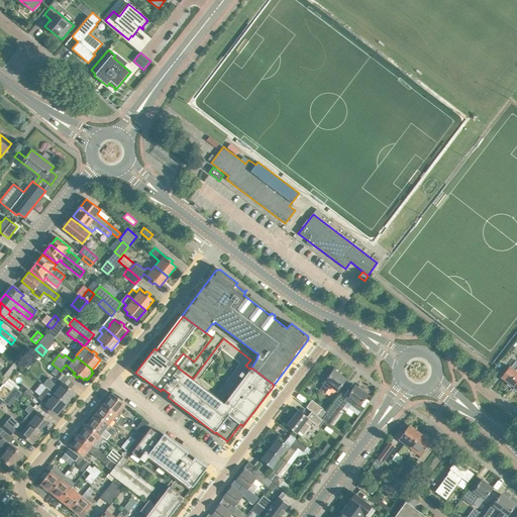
[(513,387),(516,381),(516,360),(511,368),(510,367),(501,378),(513,387)]
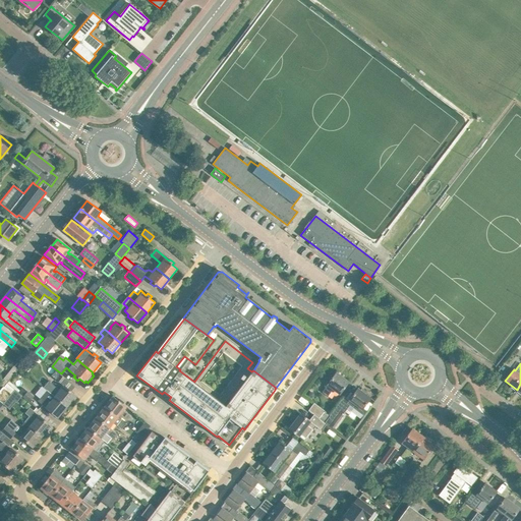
[(340,394),(349,382),(336,372),(327,385),(328,385),(323,392),(328,396),(333,389),(340,394)]
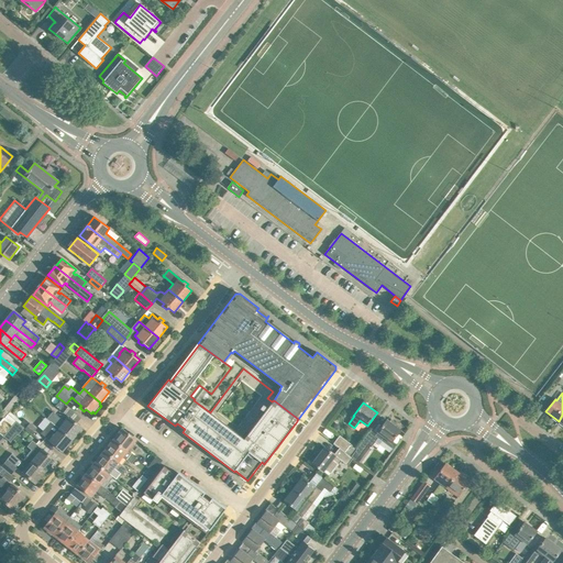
[(69,408),(65,404),(58,411),(64,416),(69,408)]
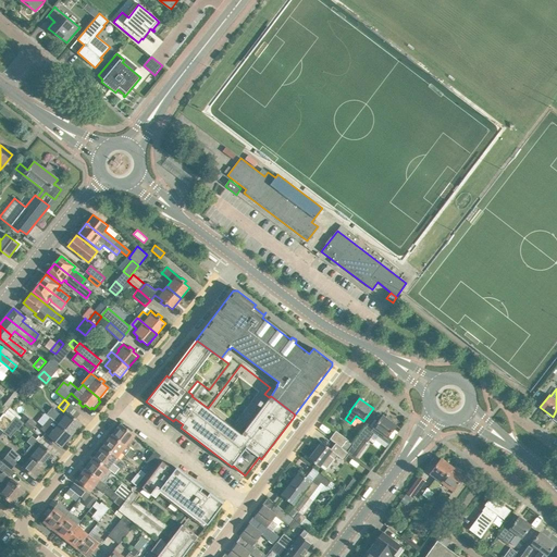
[(7,401),(0,408),(0,409),(4,413),(8,409),(12,405),(7,401)]
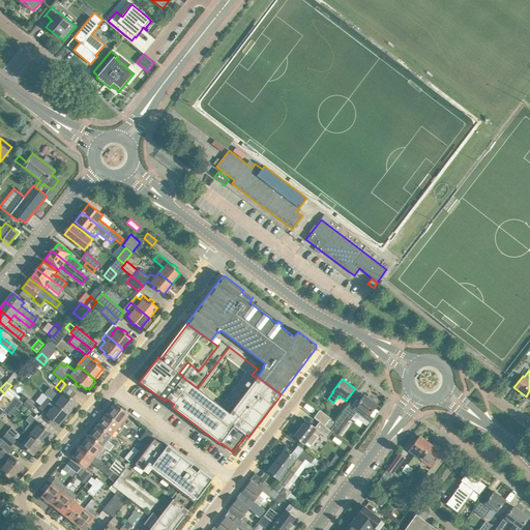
[(78,403),(69,395),(63,391),(60,395),(51,387),(45,394),(48,398),(68,413),(78,403)]
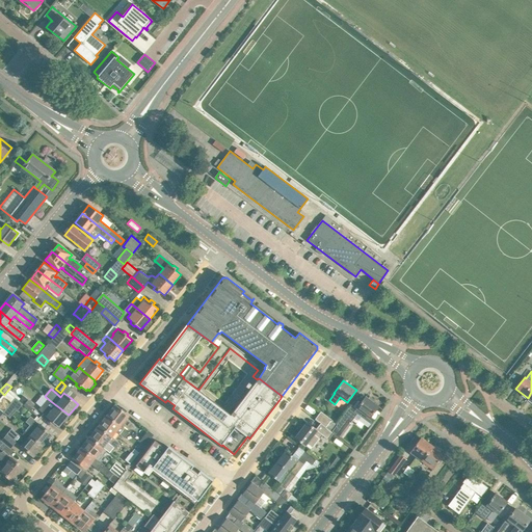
[(4,395),(0,400),(0,408),(4,411),(16,397),(7,391),(4,395)]
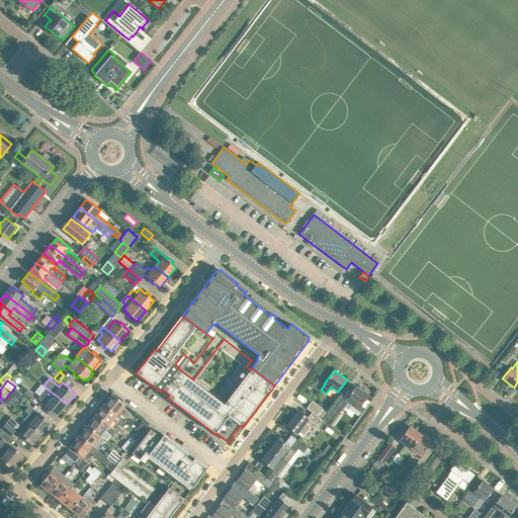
[(34,395),(22,384),(18,390),(24,394),(23,395),(29,400),(34,395)]
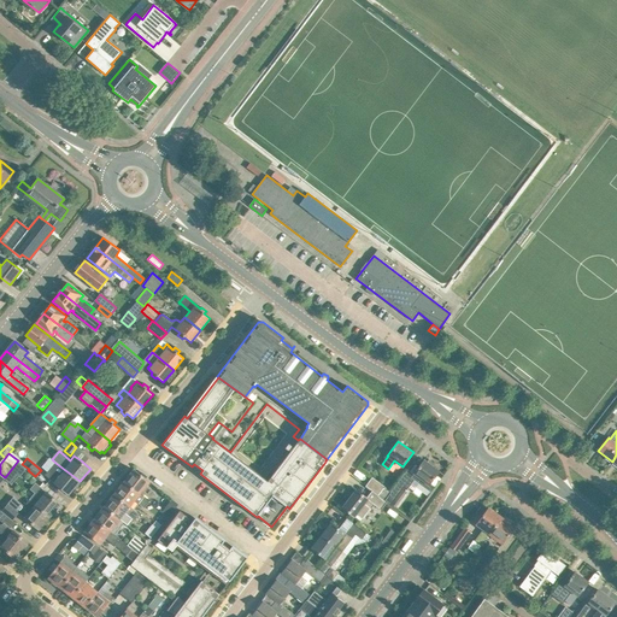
[(397,509),(417,482),(430,492),(435,487),(430,483),(439,471),(424,460),(411,477),(405,474),(385,500),(397,509)]
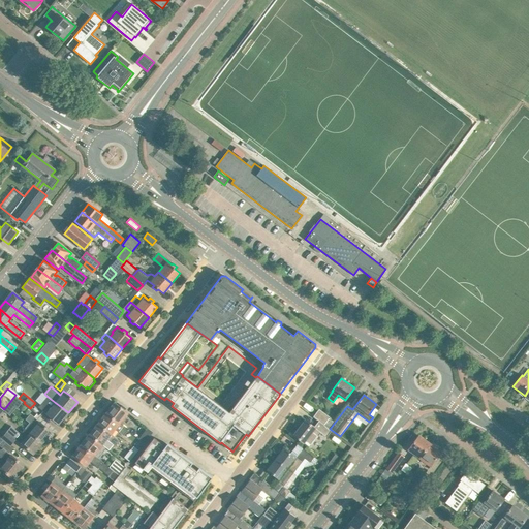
[(68,412),(48,397),(38,407),(58,424),(68,412)]
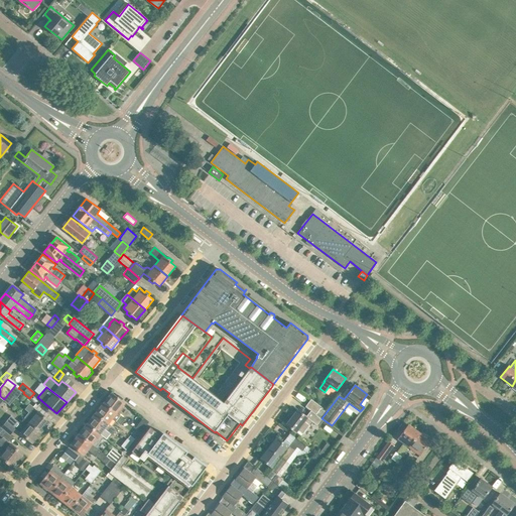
[(116,414),(125,403),(122,400),(123,399),(119,396),(118,397),(112,392),(104,403),(105,404),(104,404),(116,414)]
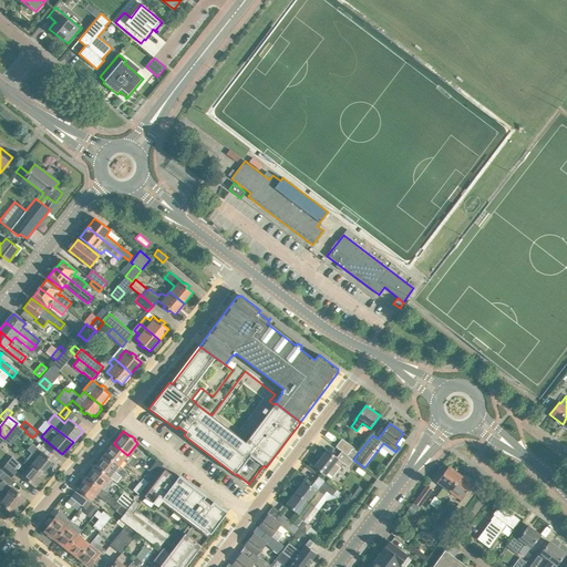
[(358,452),(353,447),(342,439),(336,446),(342,451),(344,453),(352,460),(358,452)]
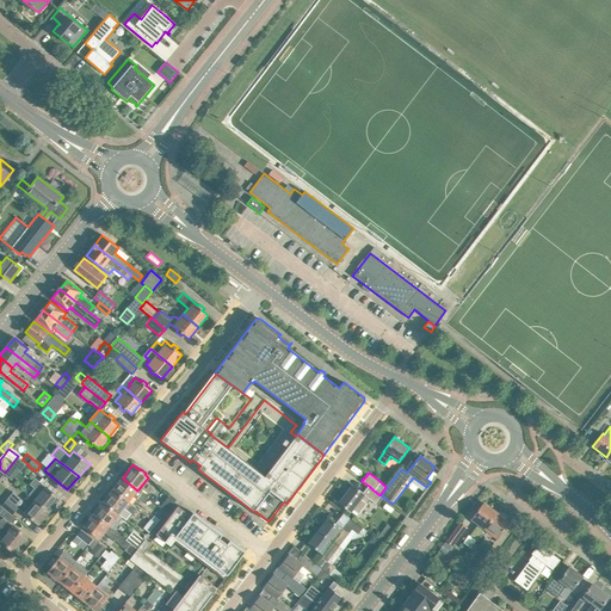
[(49,511),(60,499),(36,477),(30,485),(35,488),(29,494),(36,500),(49,511)]
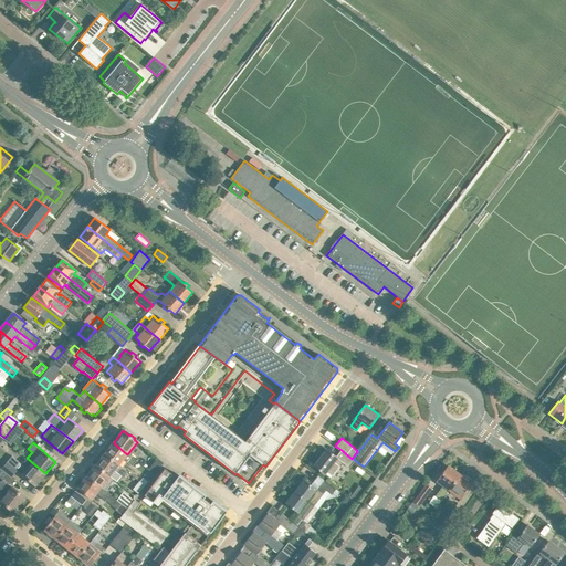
[(136,461),(127,454),(114,443),(112,447),(111,446),(104,453),(105,454),(105,456),(118,465),(123,459),(132,467),(136,461)]
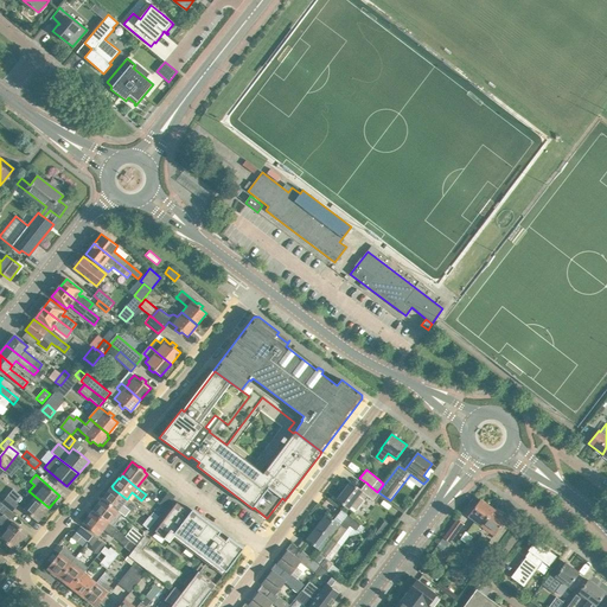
[(381,494),(377,492),(369,485),(366,483),(360,490),(351,483),(337,499),(349,509),(349,508),(355,513),(368,497),(375,502),(381,494)]
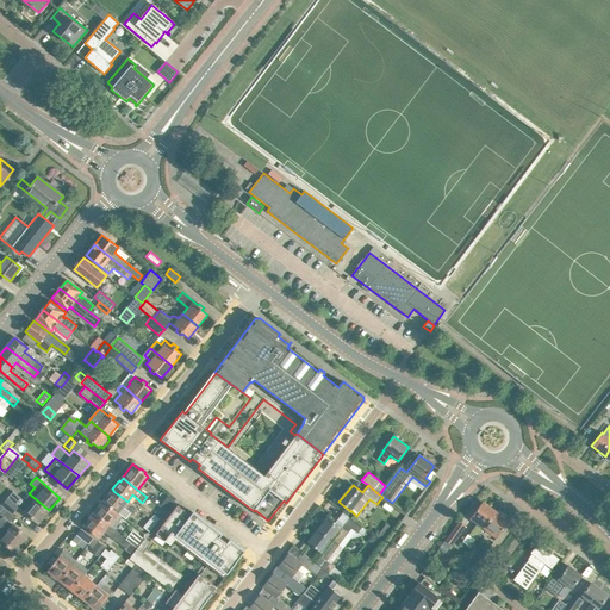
[(137,509),(128,502),(113,491),(111,493),(110,492),(103,502),(104,503),(118,514),(124,506),(134,514),(137,509)]
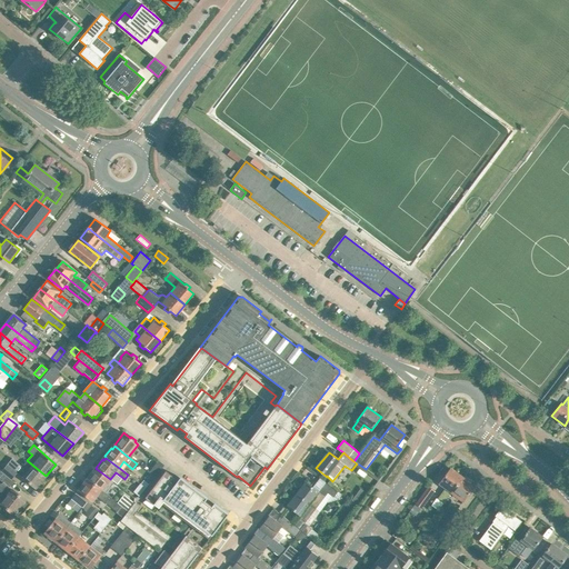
[(13,470),(18,465),(12,459),(8,466),(13,470)]
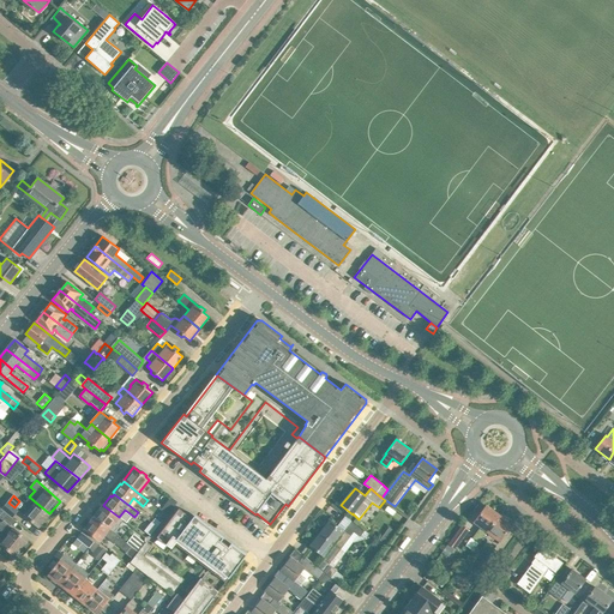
[(49,513),(36,503),(29,497),(24,504),(20,500),(19,501),(14,507),(18,510),(38,527),(49,513)]
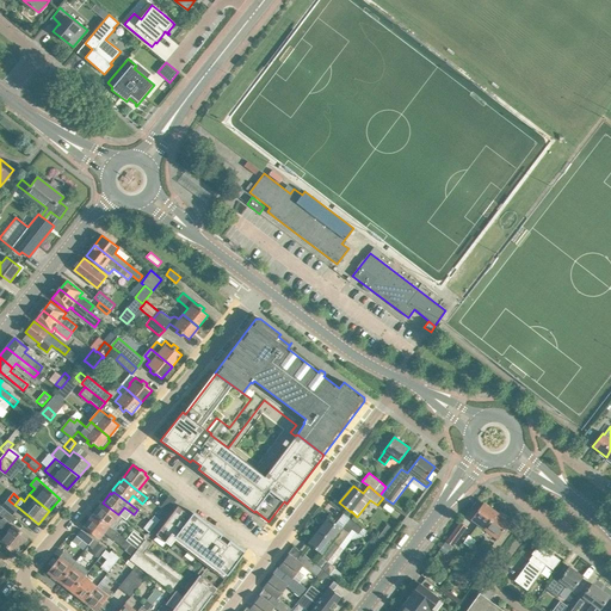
[(167,511),(174,503),(177,499),(170,494),(161,506),(167,511)]
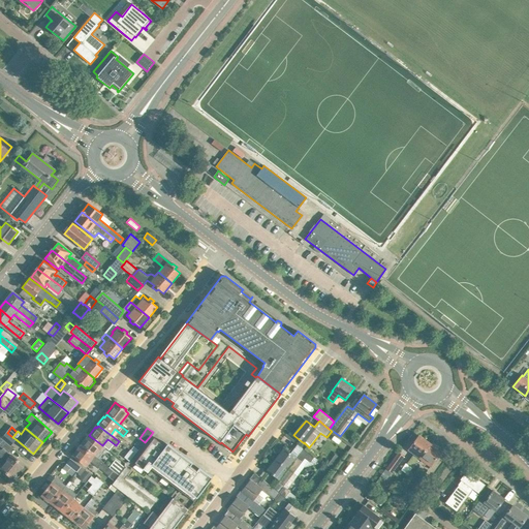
[(106,448),(102,445),(90,436),(88,438),(87,438),(81,445),(82,446),(98,460),(98,459),(106,448)]
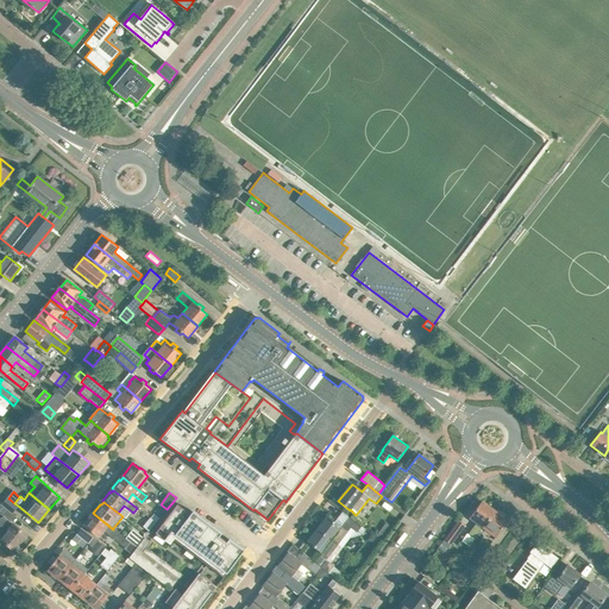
[(483,527),(495,512),(482,502),(470,518),(477,522),(468,534),(475,539),(483,527)]
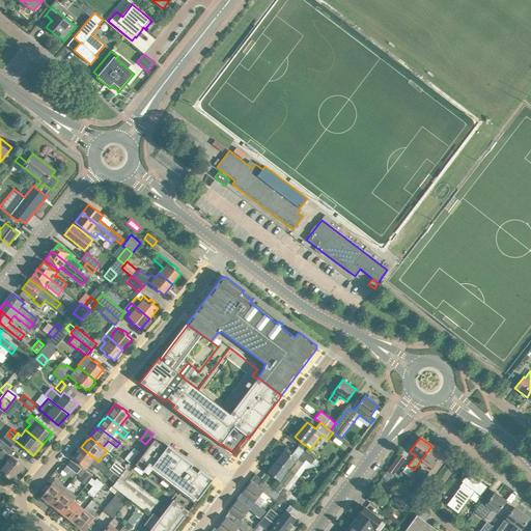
[(24,467),(16,460),(11,456),(11,457),(8,454),(12,449),(0,439),(0,447),(3,450),(0,453),(0,470),(12,480),(24,467)]
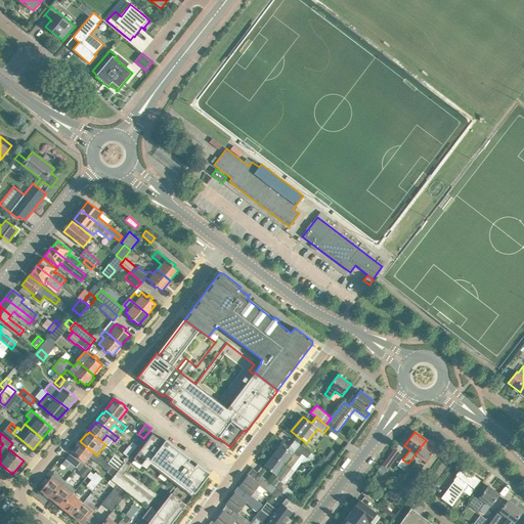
[(195,466),(189,462),(191,459),(166,439),(164,442),(153,434),(134,459),(146,468),(149,464),(192,496),(194,493),(195,493),(211,473),(198,464),(195,466)]
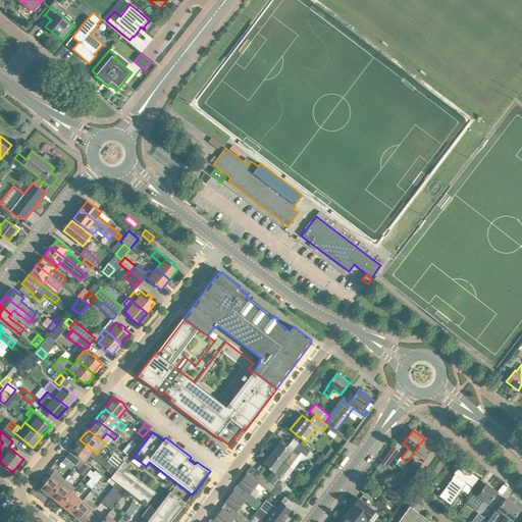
[(425,460),(435,447),(424,438),(414,452),(425,460)]
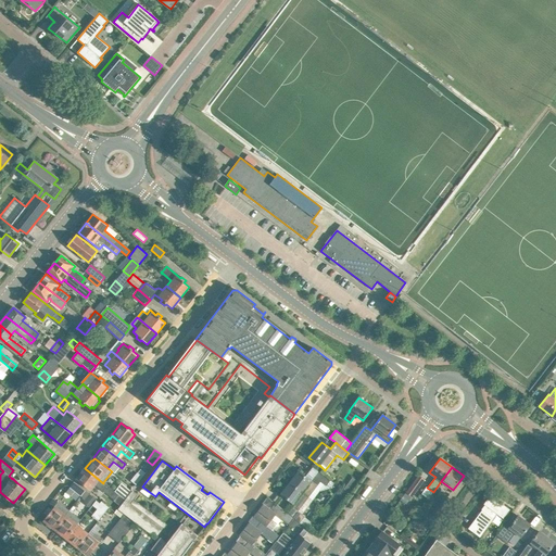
[(118,494),(103,482),(103,483),(86,469),(84,472),(83,471),(76,479),(90,491),(95,484),(114,501),(118,494)]
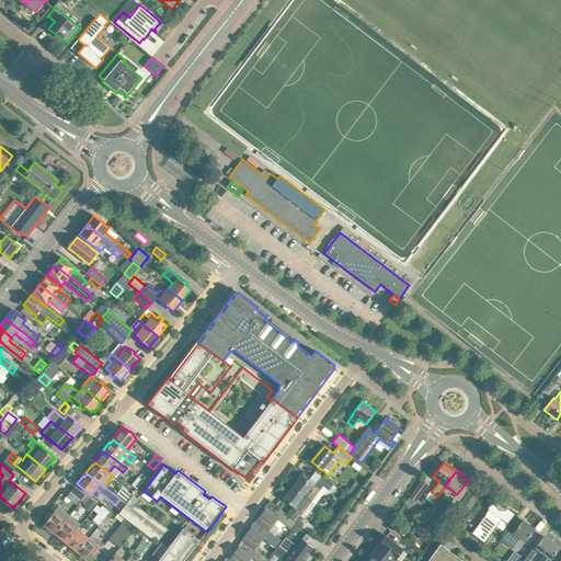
[(311,502),(323,487),(329,491),(333,484),(321,476),(313,484),(301,476),(300,476),(301,477),(298,480),(297,480),(292,488),(311,502)]
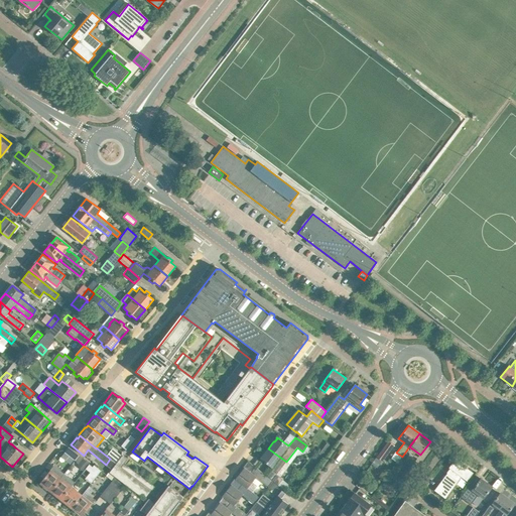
[(126,449),(132,442),(127,438),(121,445),(126,449)]
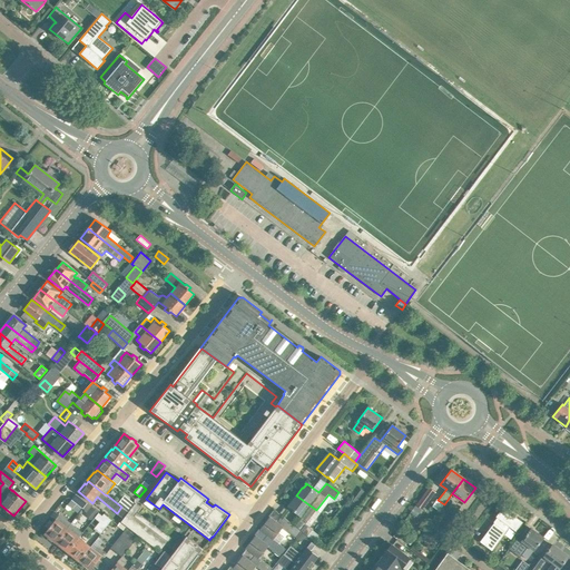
[(435,492),(430,488),(429,488),(416,505),(422,510),(435,492)]
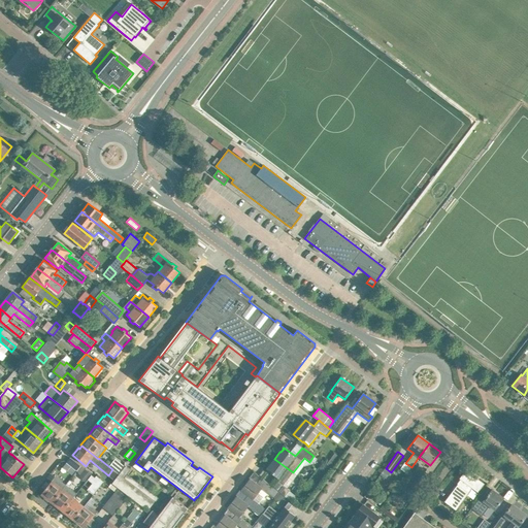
[(80,466),(78,464),(70,458),(66,463),(76,471),(80,466)]
